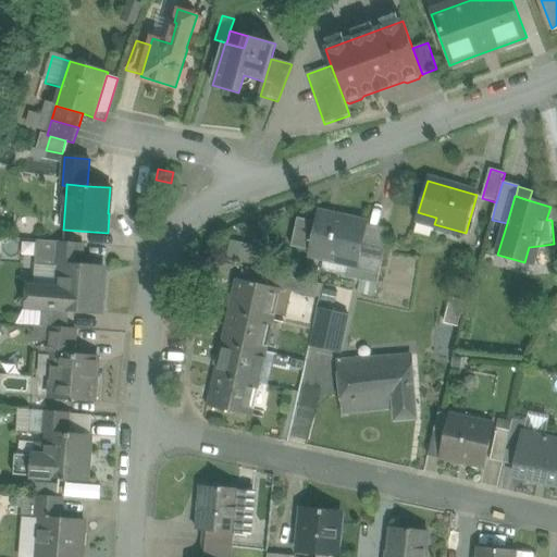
[(436,218),(418,212),(416,222),(433,227),(434,224),(436,218)]
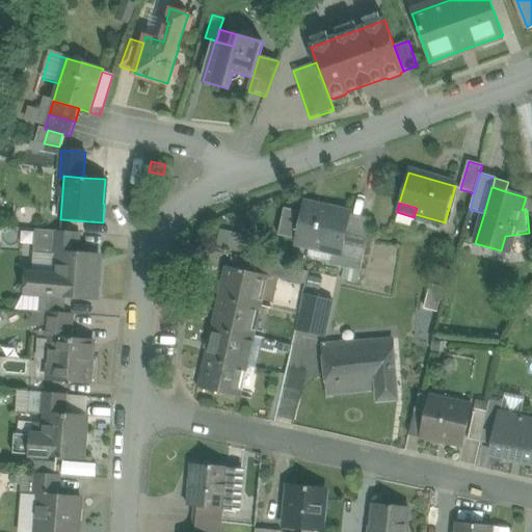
[(351,215),(304,205),(303,213),(297,241),(296,244),(334,253),(342,255),(347,233),(351,215)]
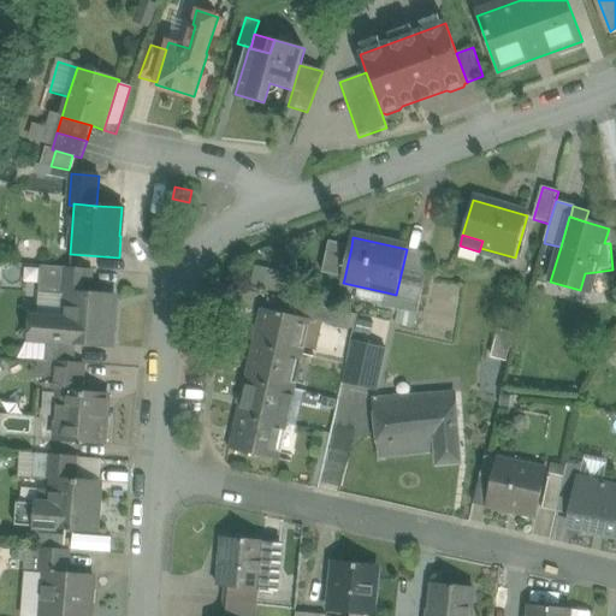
[(351,247),(329,242),(323,274),(344,279),(351,247)]
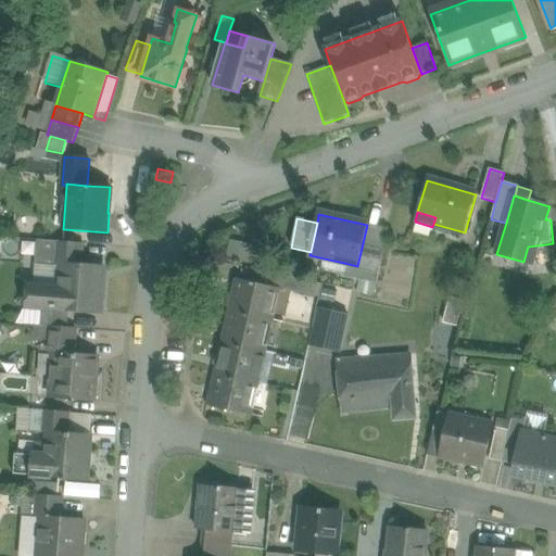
[(389,230),(367,225),(363,243),(384,248),(389,230)]
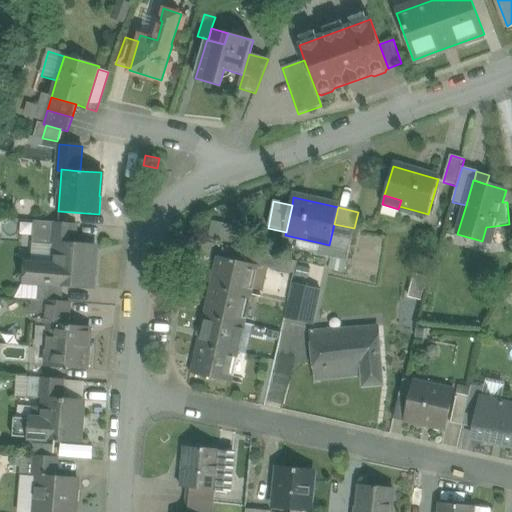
[(54,223),(34,221),(32,244),(36,245),(52,246),(53,239),(54,223)]
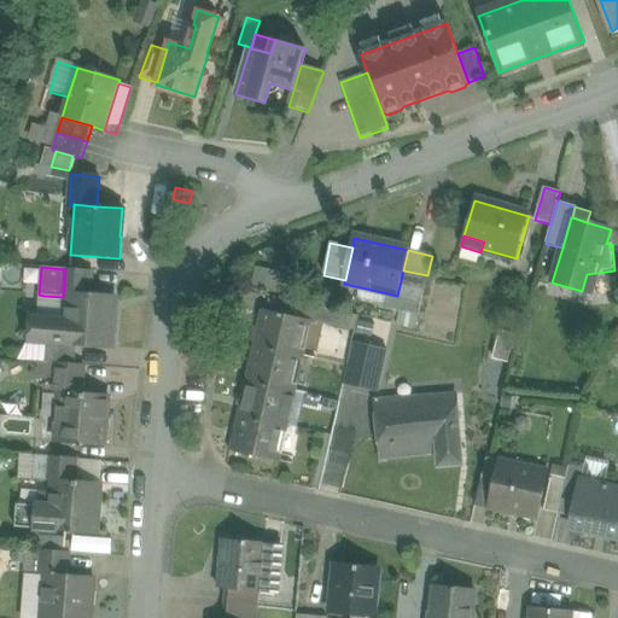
[(256,267),(254,286),(280,290),(283,270),(256,267)]
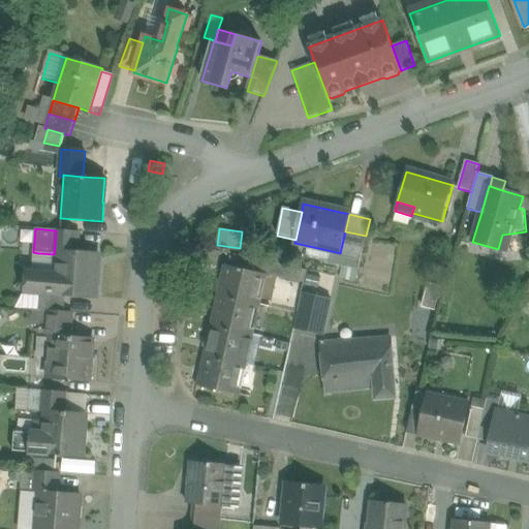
[(81,232),(56,230),(55,247),(80,249),(81,232)]
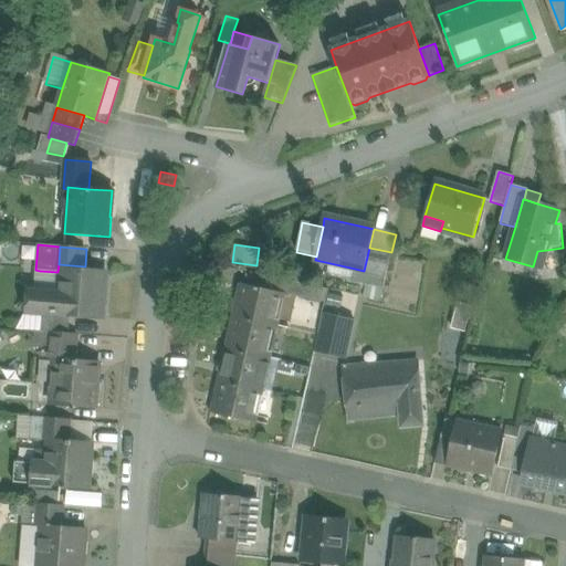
[(391,252),(369,248),(364,271),(355,269),(352,281),(384,289),(391,252)]
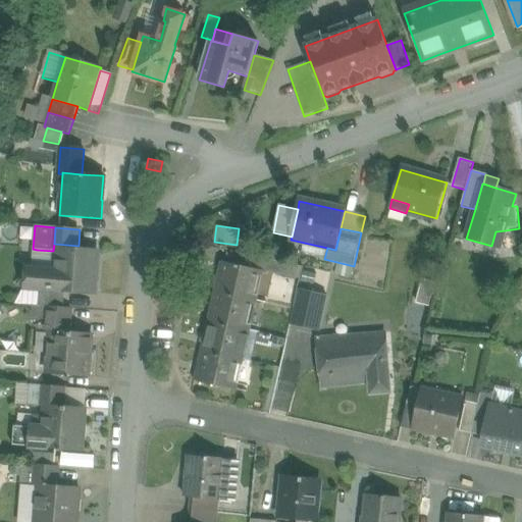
[(505,230),(496,231),(491,246),(500,248),(505,230)]
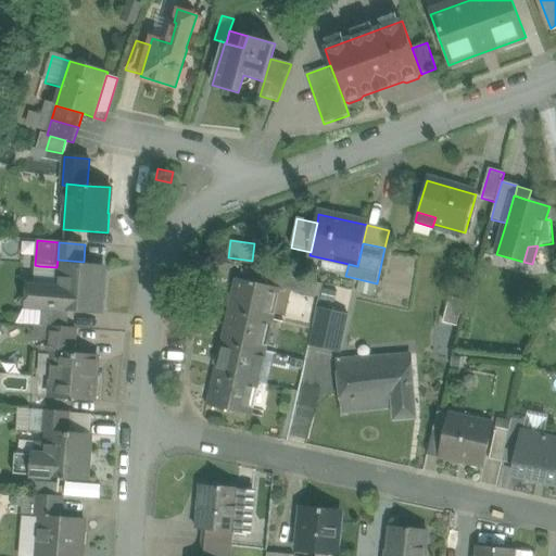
[(83,266),(64,265),(64,268),(62,289),(37,287),(33,287),(30,307),(42,308),(68,311),(101,314),(103,282),(98,281),(99,267),(83,266)]
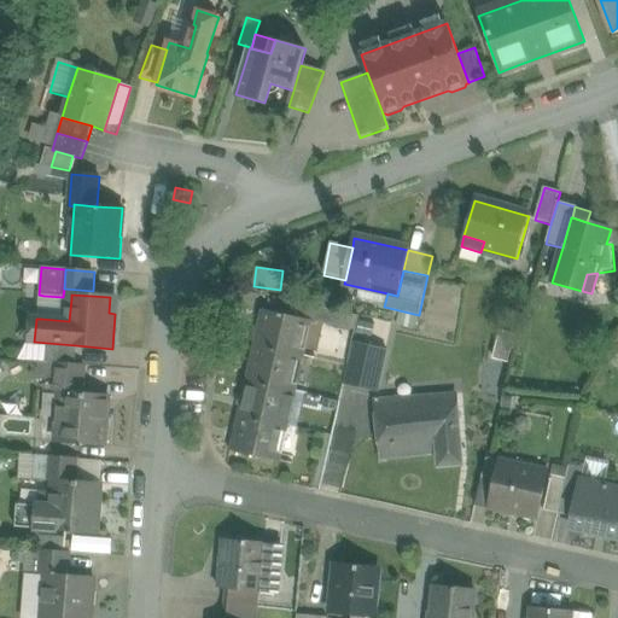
[(44,296),(41,319),(69,321),(71,298),(63,297),(44,296)]
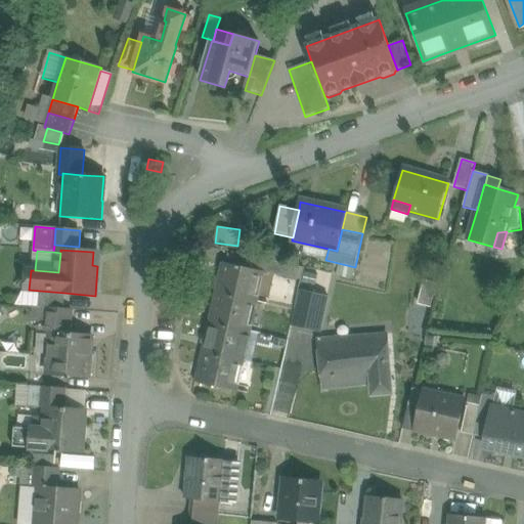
[(257,258),(229,252),(226,264),(255,270),(257,258)]
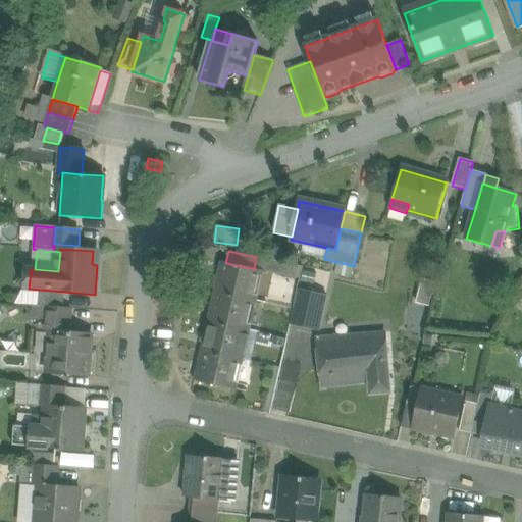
[(225,263),(221,262),(214,292),(256,301),(257,300),(253,299),(259,271),(263,272),(263,271),(254,269),(225,263)]
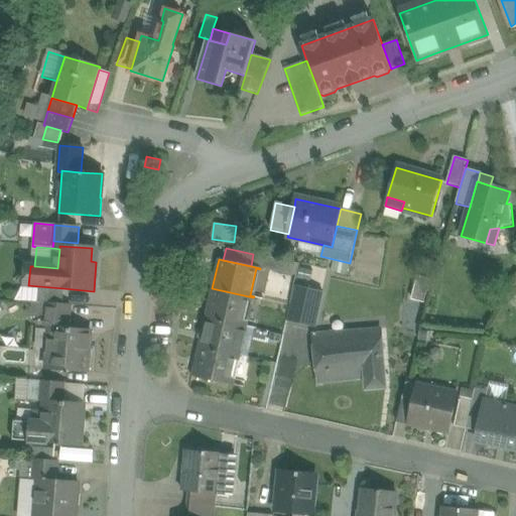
[(297,272),(295,283),(316,287),(318,276),(297,272)]
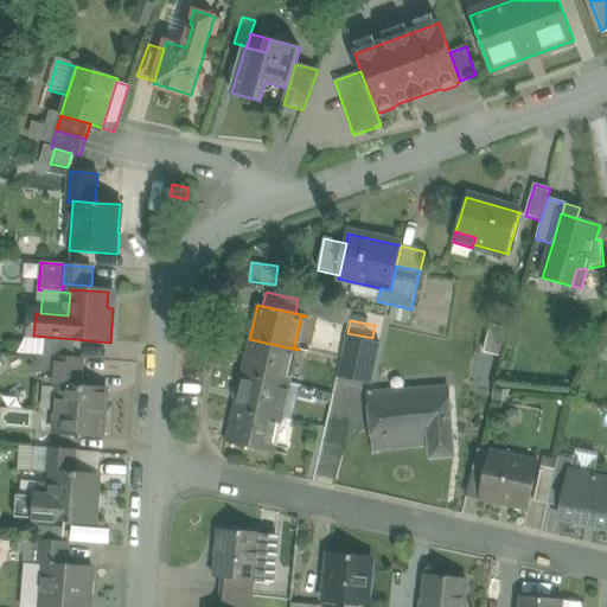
[(75,339),(46,337),(45,356),(57,357),(74,358),(75,339)]
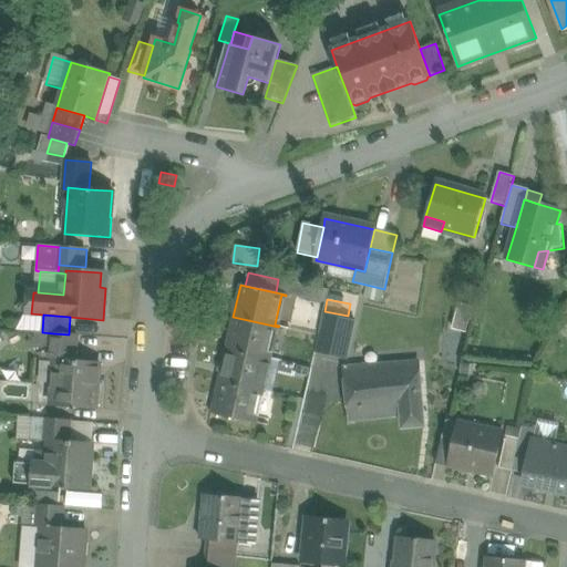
[(354,321),(323,315),(316,353),(347,360),(347,357),(354,321)]
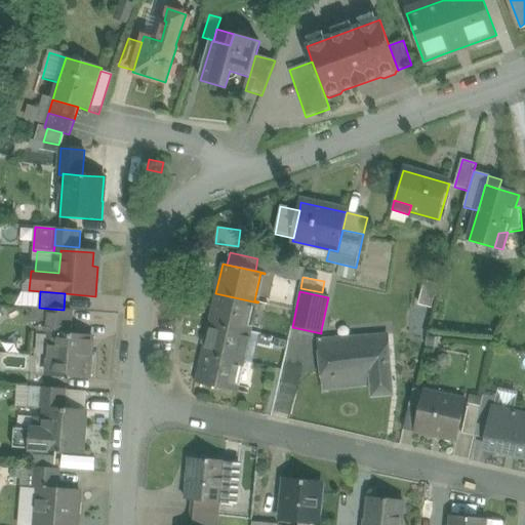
[(209,323),(251,332),(251,331),(247,331),(253,303),(257,304),(257,303),(215,293),(209,323)]
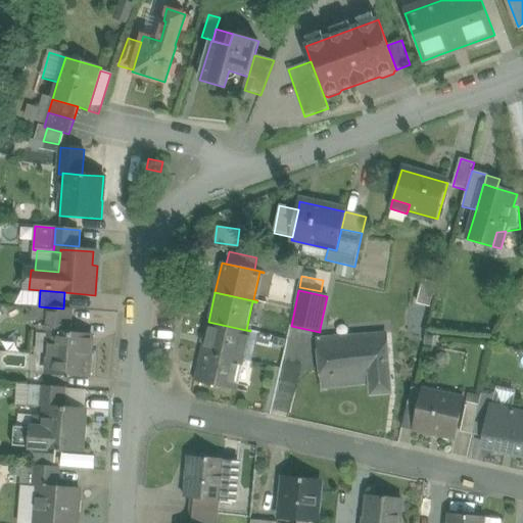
[(63,308),(49,307),(47,332),(58,333),(58,332),(70,334),(73,310),(63,308)]
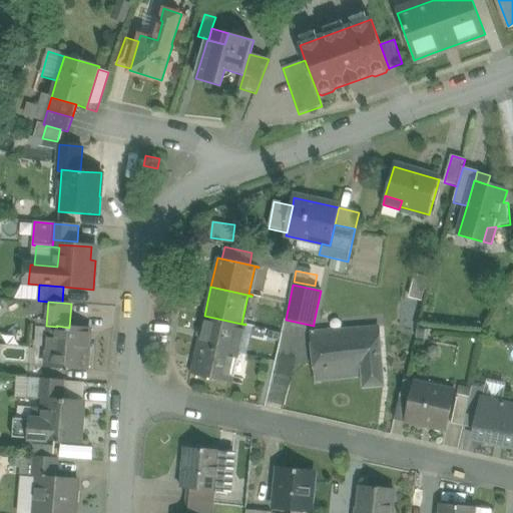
[(435,313),(427,312),(426,322),(434,322),(435,313)]
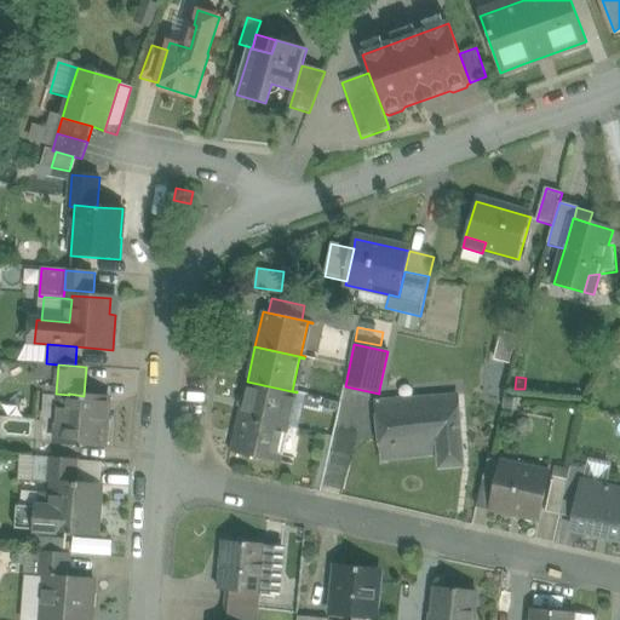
[(297,392),(247,382),(239,417),(288,429),(290,428),(285,426),(292,394),(297,394),(297,392)]
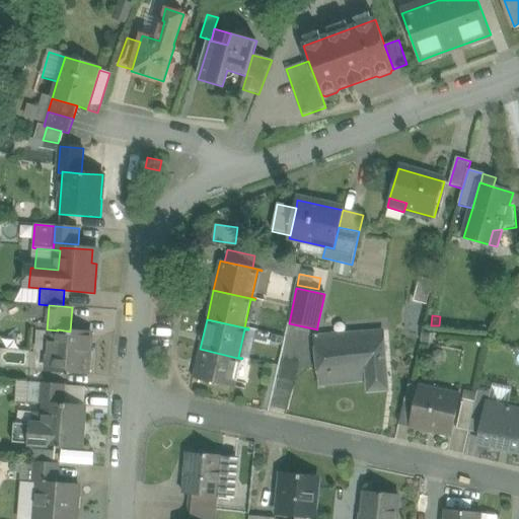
[(255,330),(248,328),(248,329),(244,329),(238,357),(242,358),(241,359),(249,360),(255,330)]
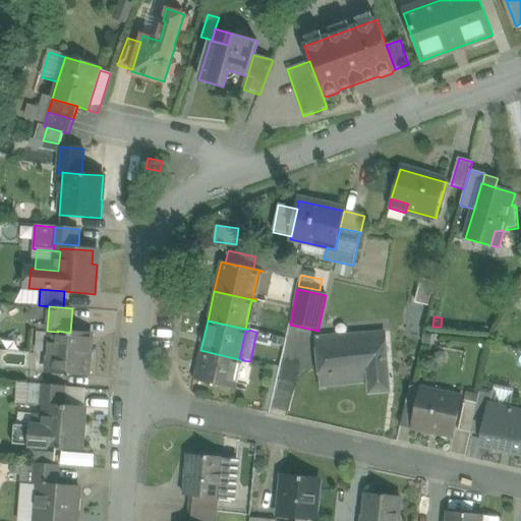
[(70,333),(58,331),(58,332),(57,339),(56,354),(50,353),(48,373),(89,378),(92,334),(70,333)]
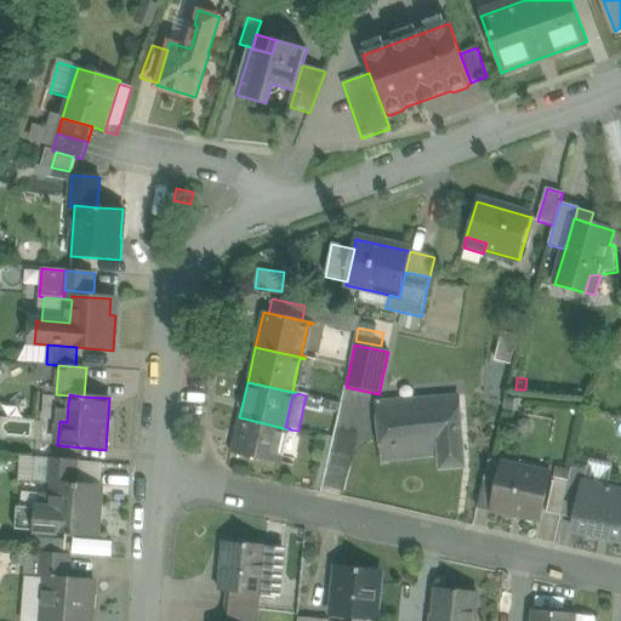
[(459,398),(376,404),(381,460),(440,455),(442,469),(463,467),(459,398)]
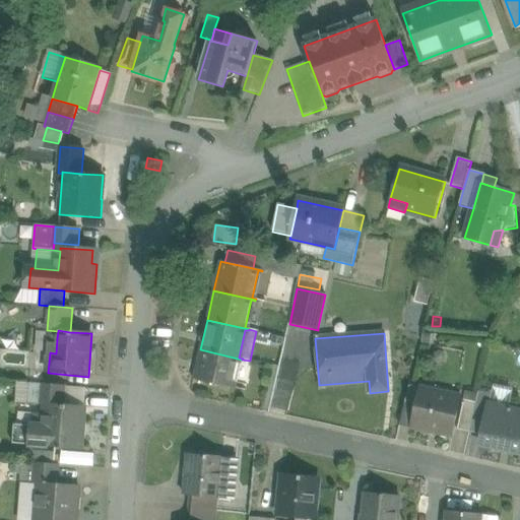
[(36,372),(48,373),(50,352),(56,353),(57,338),(39,337),(36,372)]
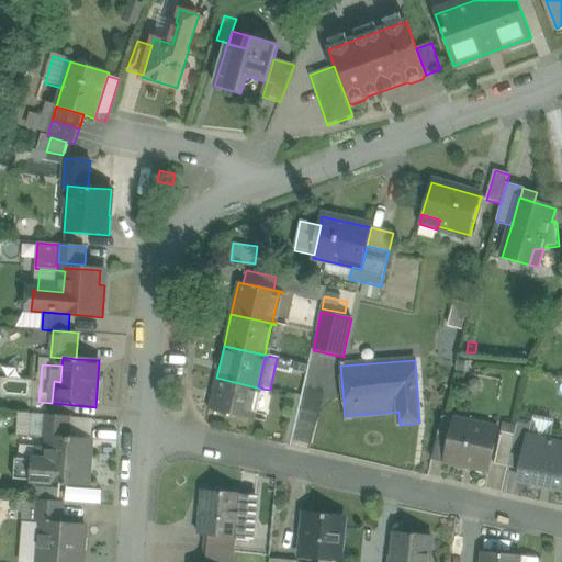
[(261,389),(216,378),(209,411),(255,420),(255,419),(250,419),(257,389),(261,390),(261,389)]
